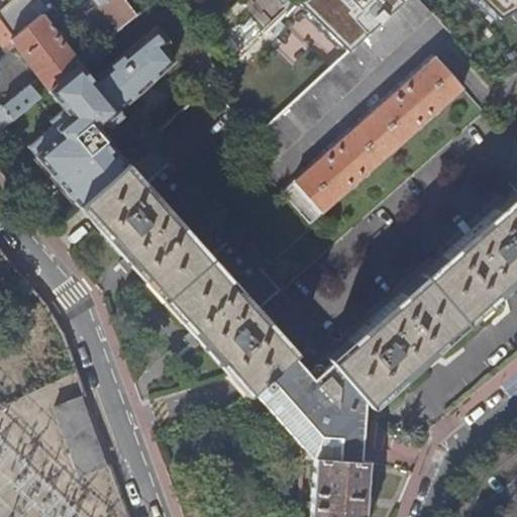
[(38,15),(49,6),(44,0),(26,0),(0,22),(0,24),(10,38),(38,15)]
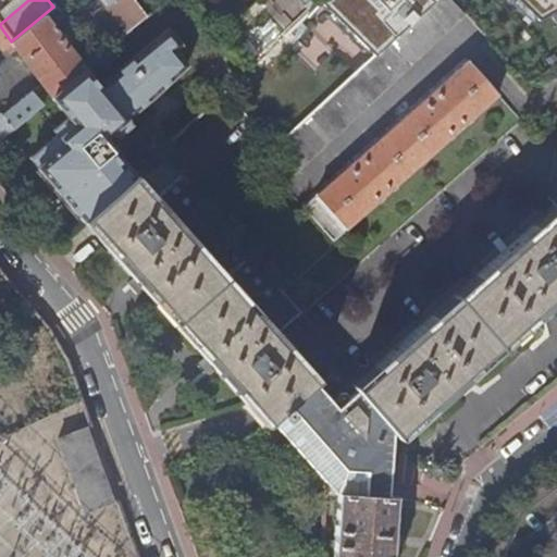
[(146,17),(132,0),(99,0),(126,34),(146,17)]
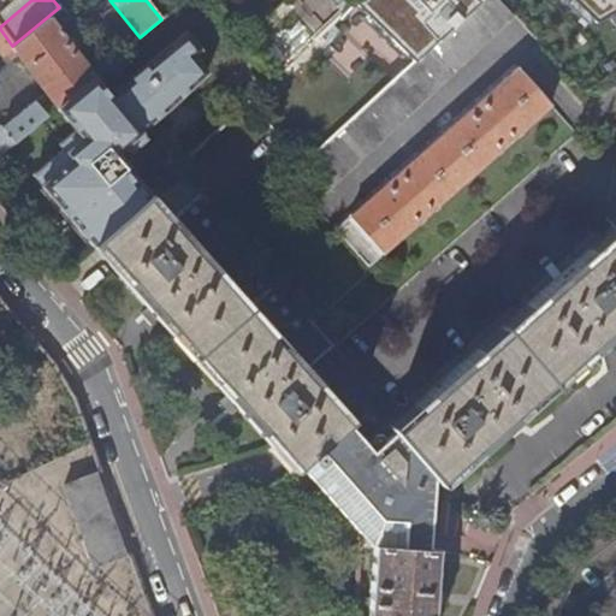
[(365,49),(276,135),(303,166),(415,63),(406,54),(426,34),(396,0),(355,0),(351,4),(336,18),(365,49)]
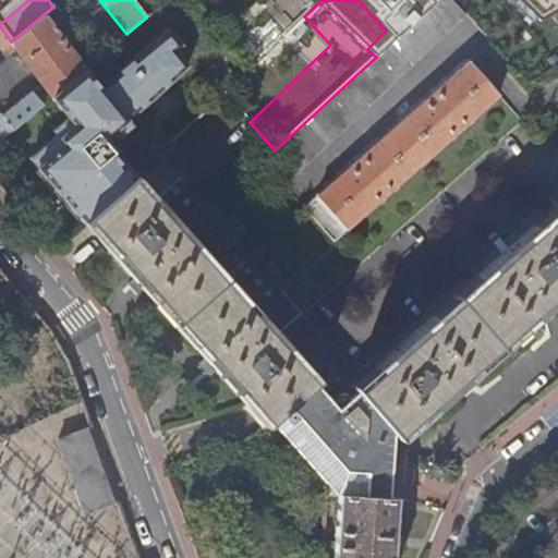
[(295,173),(463,16),(448,0),(435,0),(376,57),(275,150),(295,173)]
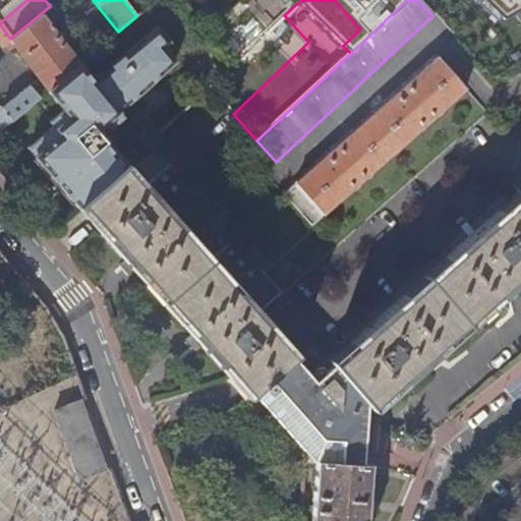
[(520,33),(490,0),(435,0),(493,63),(520,47),(520,33)]
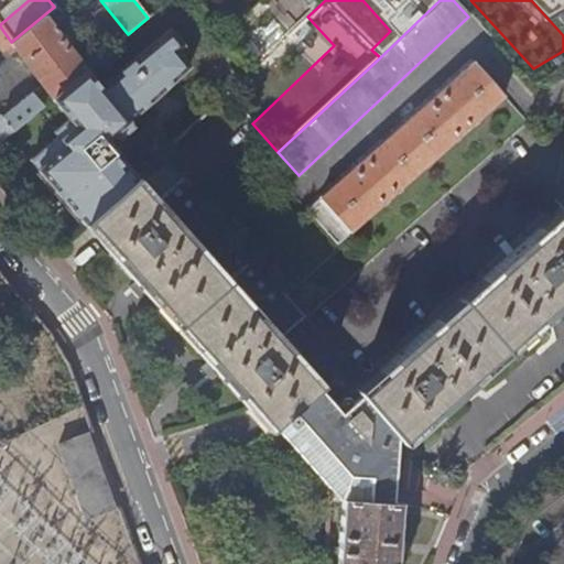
[(14,51),(50,98),(84,71),(42,17),(11,42),(0,26),(0,51),(2,53),(4,52),(9,56),(14,51)]
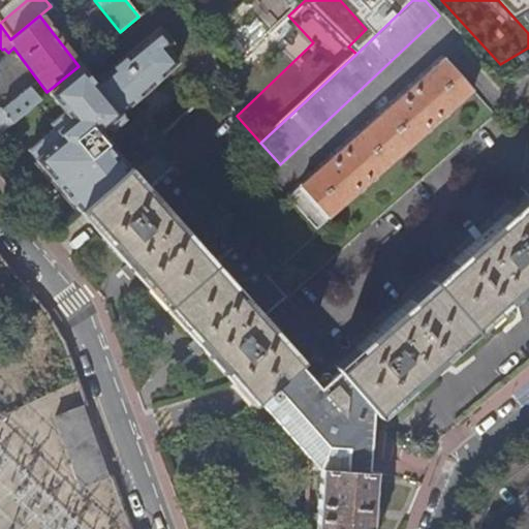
[(28,150),(74,206),(127,165),(97,130),(105,124),(110,129),(123,118),(119,114),(145,91),(176,62),(163,48),(170,42),(158,28),(93,82),(89,85),(81,74),(84,71),(79,66),(47,92),(53,98),(56,96),(67,109),(63,112),(50,123),(54,128),(28,150)]
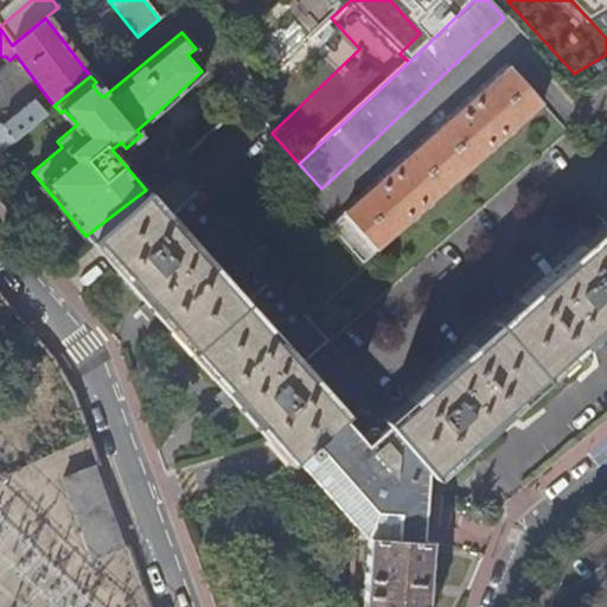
[(232,402),(287,464),(293,459),(340,417),(344,415),(300,365),(325,344),(327,345),(566,133),(509,69),(343,213),(377,254),(306,318),(196,193),(168,217),(146,192),(90,241),(113,267),(145,304),(138,310),(149,321),(155,317),(221,390),(215,396),(225,408),(232,402)]
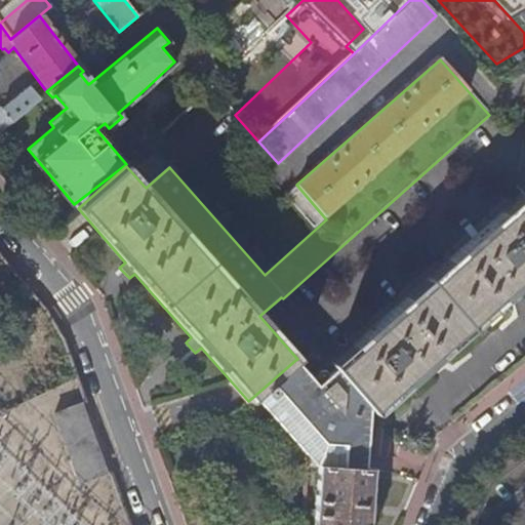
[(88,84),(92,81),(83,71),(80,74),(88,84)]
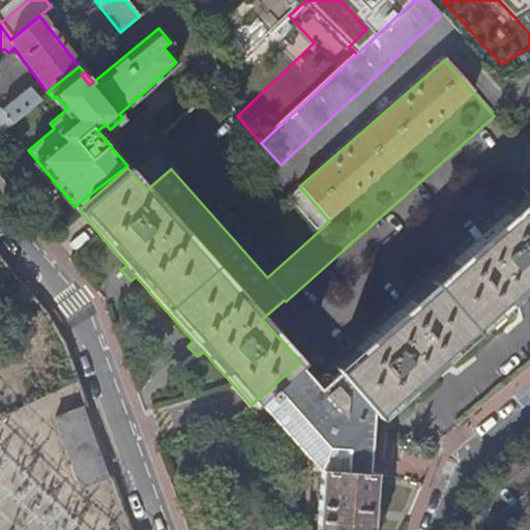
[(0,130),(38,99),(29,88),(1,112),(0,110),(0,130)]
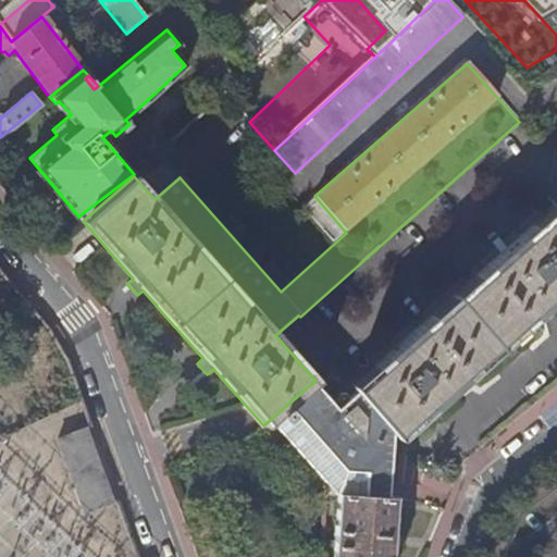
[(56,103),(66,118),(71,114),(59,101),(56,103)]
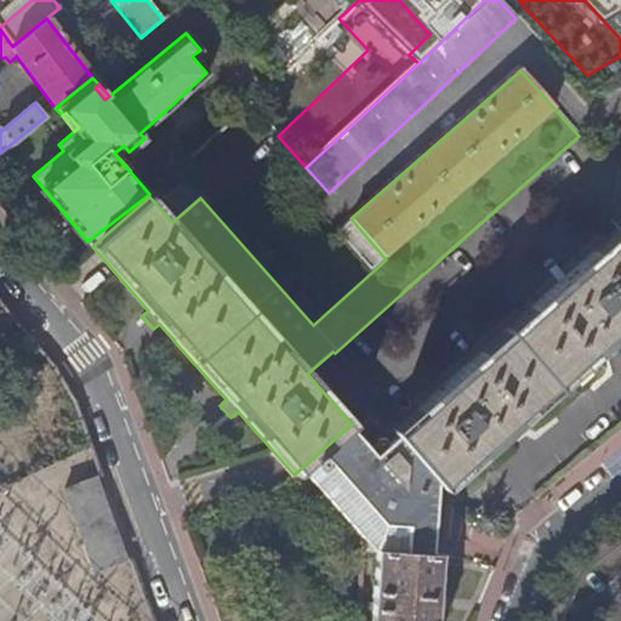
[(391,432),(434,483),(442,491),(503,436),(511,442),(523,431),(517,423),(592,357),(598,364),(611,353),(604,345),(620,330),(620,234),(617,232),(391,432)]
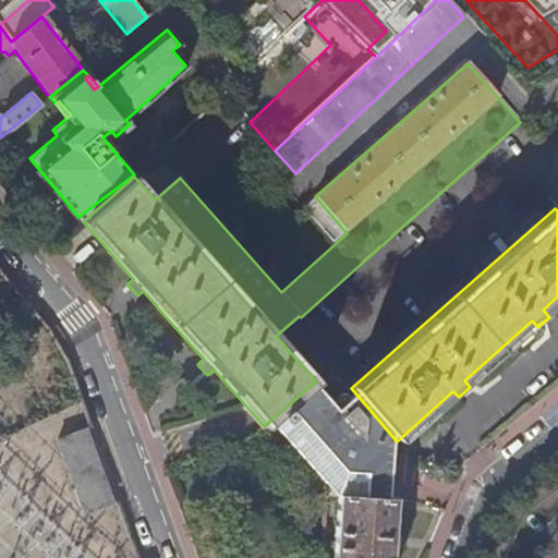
[(269,422),(337,495),(387,498),(390,434),(351,388),(348,386),(330,402),(313,384),(269,422)]
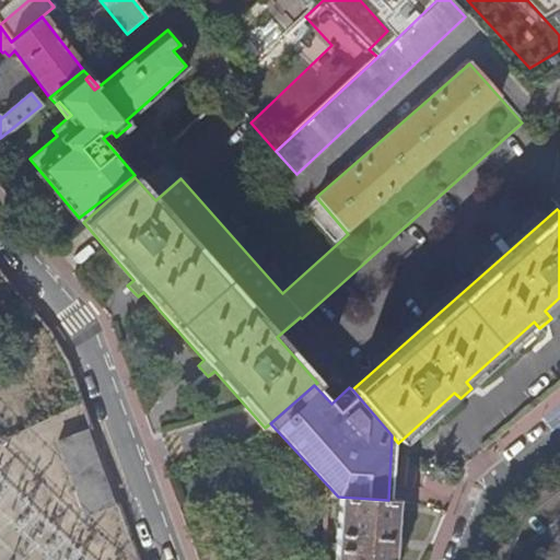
[(113,503),(88,431),(58,441),(84,514),(113,503)]
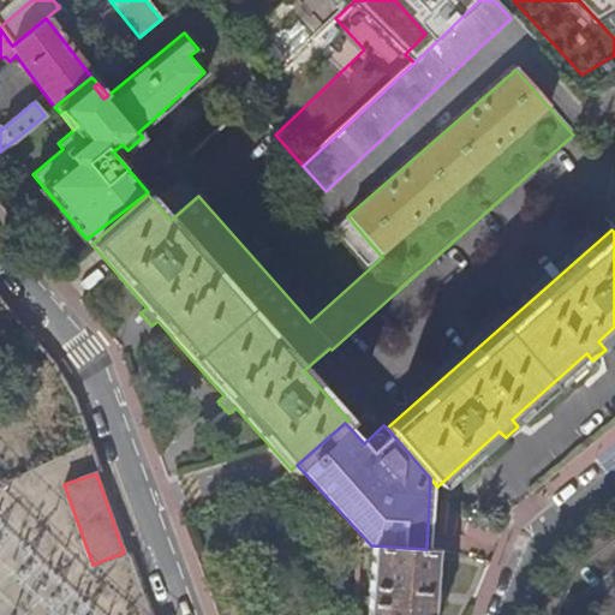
[(365,614),(429,614),(435,550),(427,549),(371,545),(366,599),(363,599),(362,605),(366,607),(365,614)]
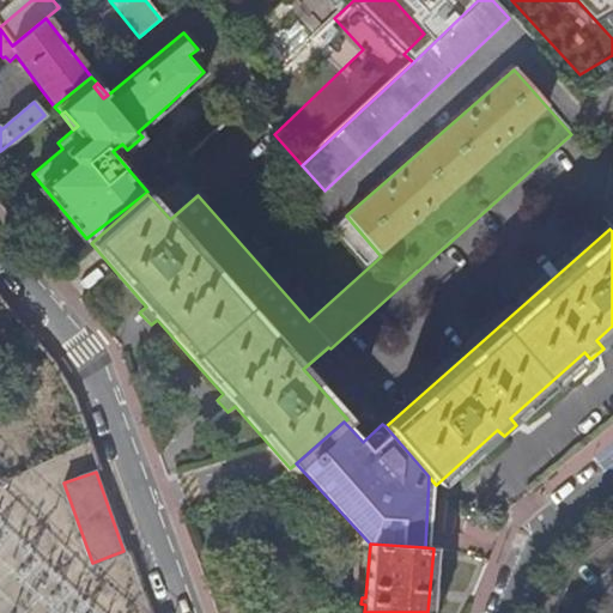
[(449,580),(475,587),(486,563),(441,551),(439,563),(451,566),(449,580)]
